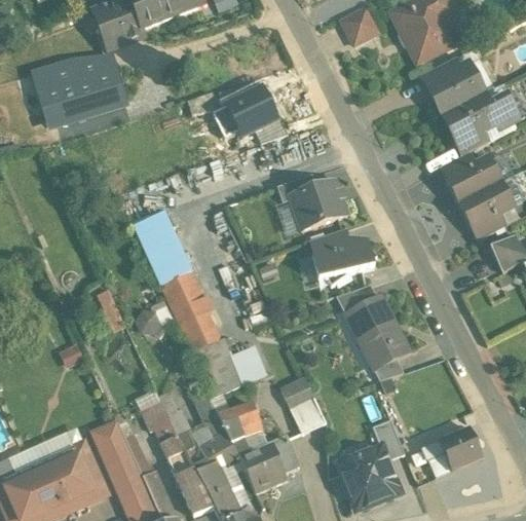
[(129,40),(114,0),(91,9),(107,49),(129,40)]
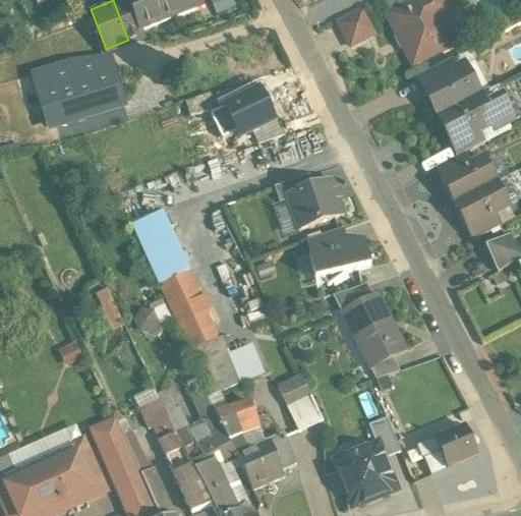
[(113,0),(128,40),(143,35),(140,26),(139,27),(128,0),(113,0)]
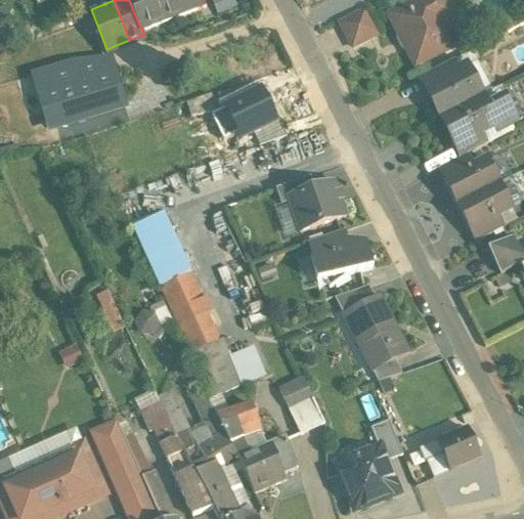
[(129,0),(140,28),(141,27),(198,5),(195,0),(129,0)]
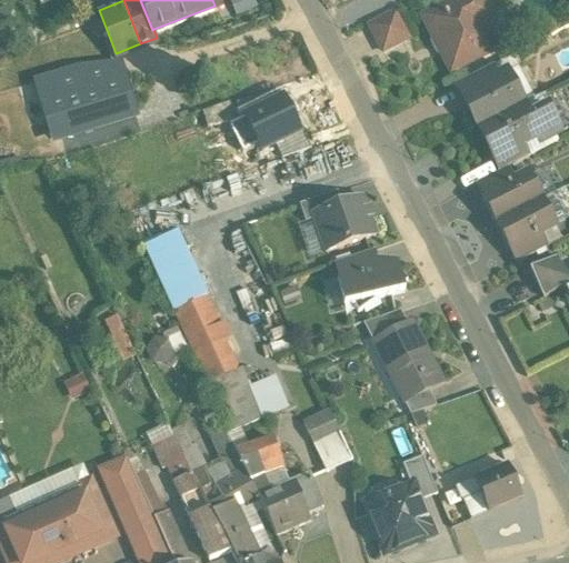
[(230,0),(233,10),(257,2),(256,0),(230,0)]
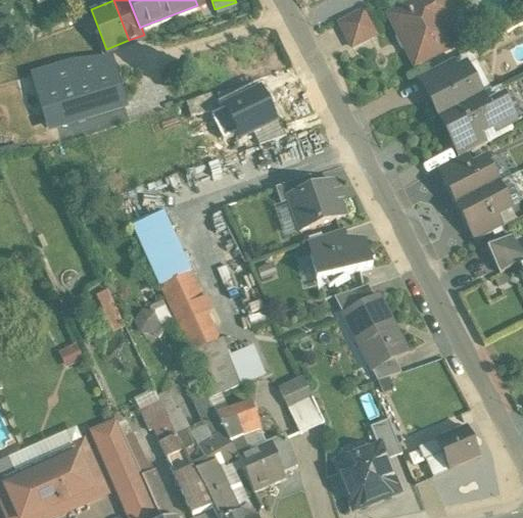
[(409,0),(388,11),(415,61),(456,41),(442,15),(452,10),(446,0),(409,0)]
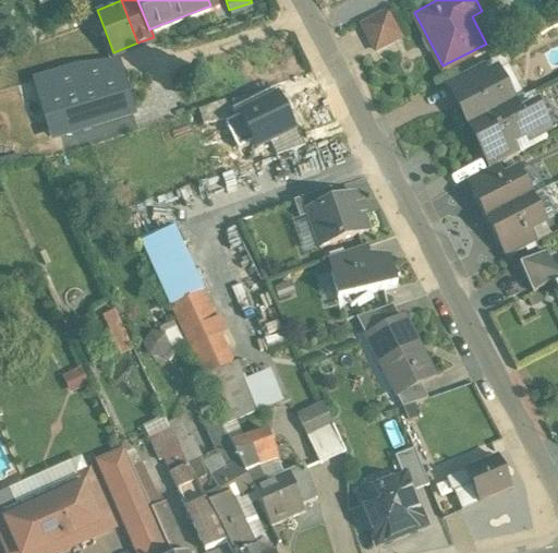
[(387,8),(362,21),(375,46),(400,33),(387,8)]
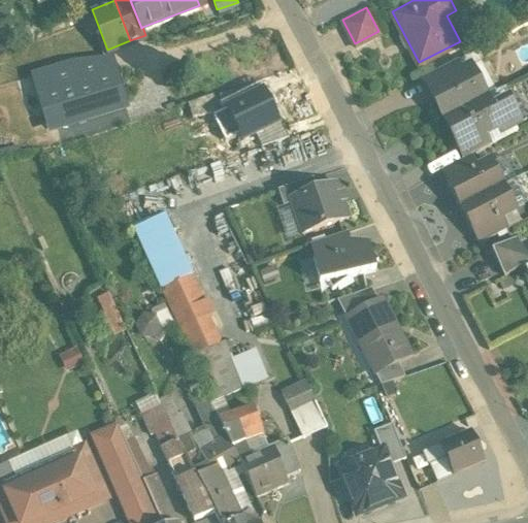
[(111,56),(99,59),(71,61),(51,67),(53,77),(39,82),(39,80),(37,82),(37,84),(38,84),(47,115),(47,116),(47,118),(55,116),(57,123),(66,121),(126,103),(111,56)]
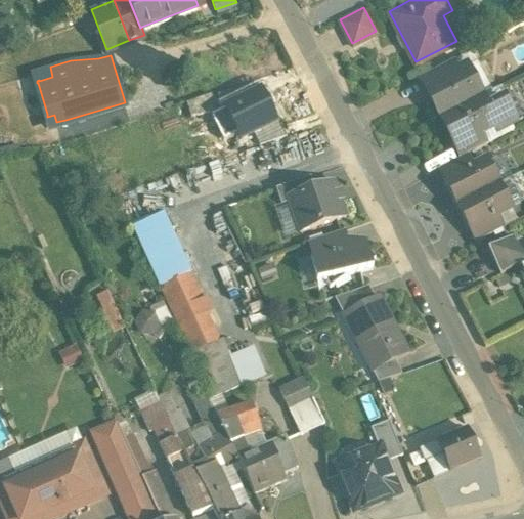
[(449,58),(421,73),(427,84),(455,70),(454,69),(449,58)]
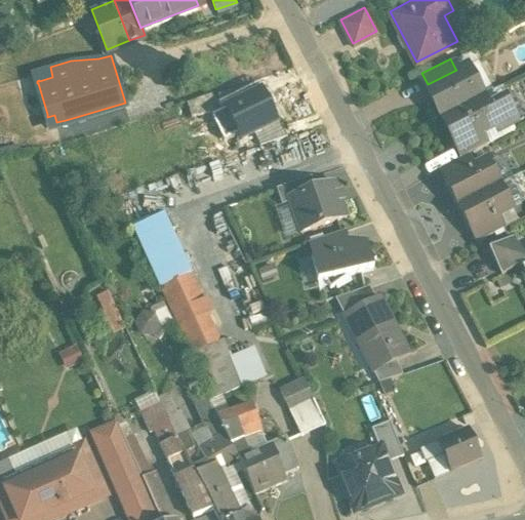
[(456,70),(428,84),(442,113),(481,92),(466,64),(455,69),(456,70)]
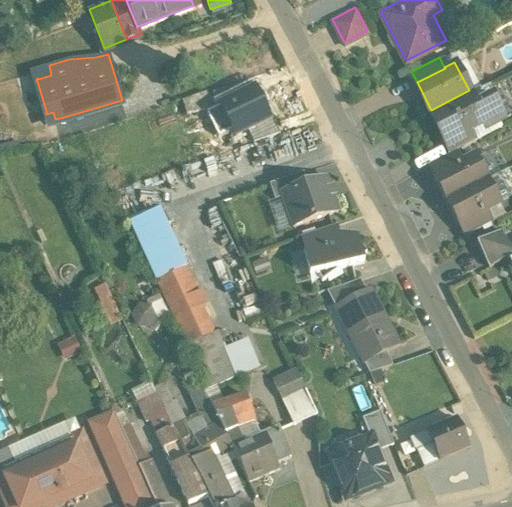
[(253,86),(217,104),(232,134),(268,116),(253,86)]
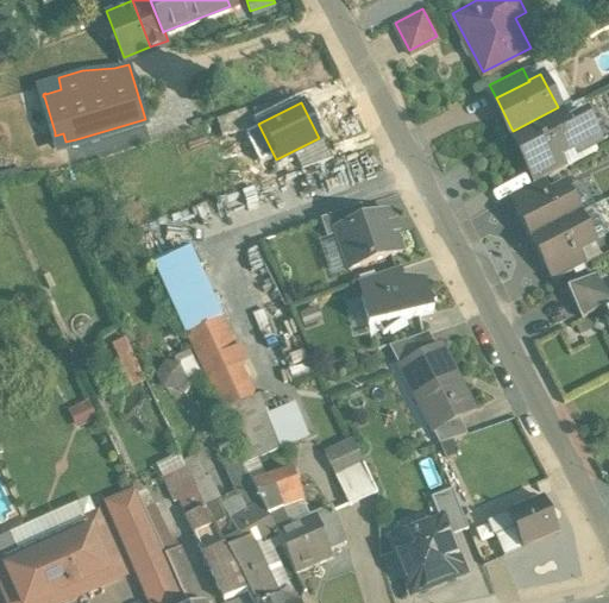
[(244,106),(217,115),(223,132),(249,124),(244,106)]
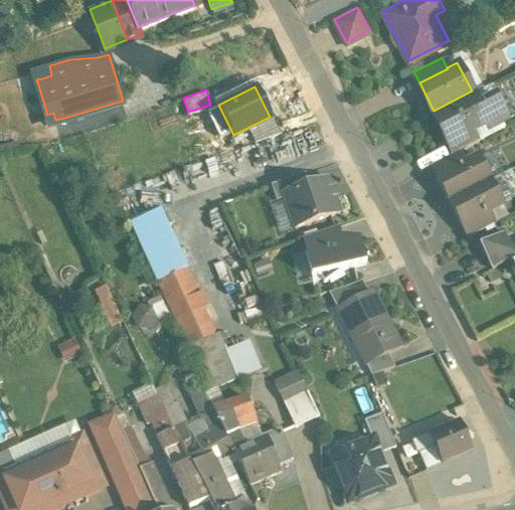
[(472,91),(434,111),(448,139),(471,127),(472,127),(476,125),(478,127),(482,122),(485,121),(487,120),(478,102),(472,91)]
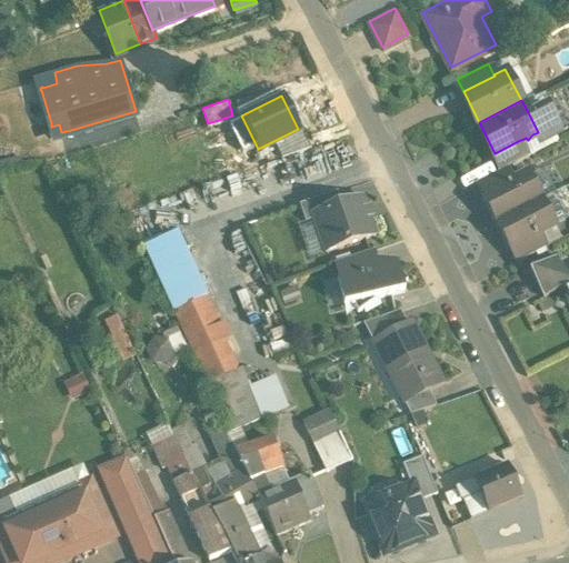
[(547,102),(528,112),(538,132),(536,133),(538,139),(560,128),(547,102)]
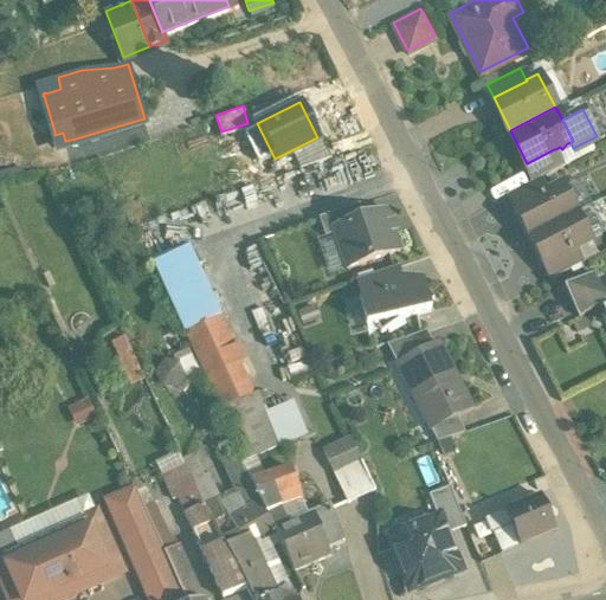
[(554,149),(527,163),(534,176),(537,175),(561,162),(555,149),(554,149)]
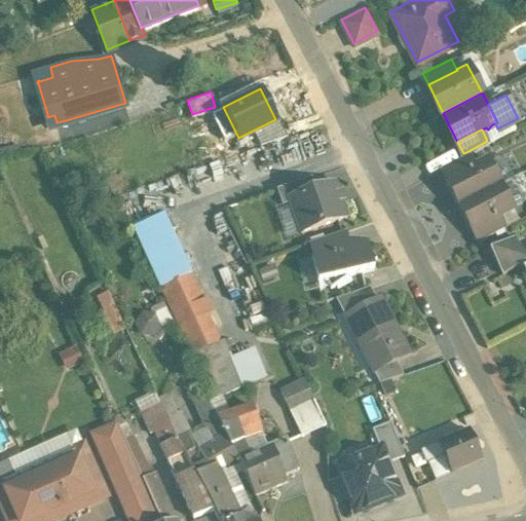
[(463,153),(441,165),(446,177),(447,177),(472,163),(466,152),(463,153)]
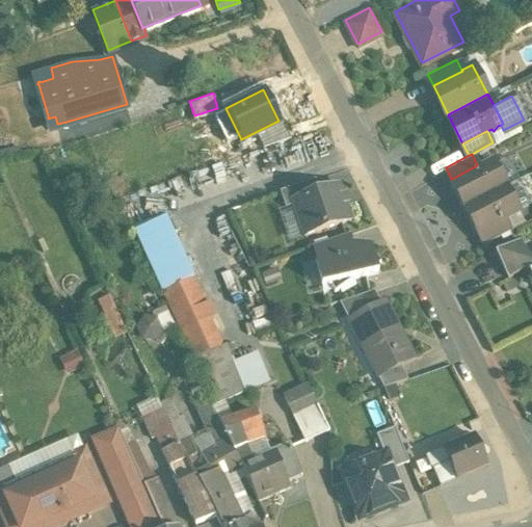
[(491,157),(477,165),(452,179),(451,179),(450,179),(463,205),(505,183),(491,157)]
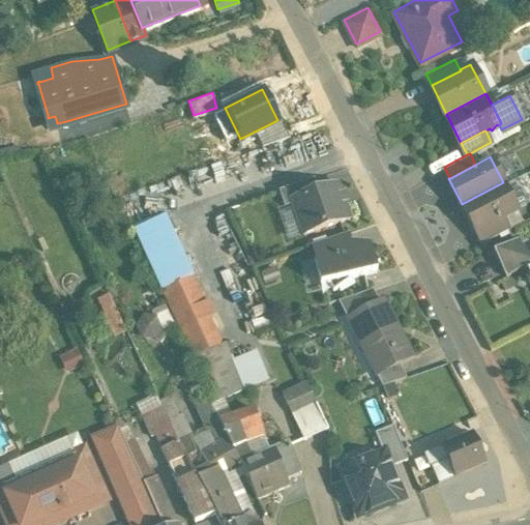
[(314,176),(278,187),(284,204),(292,201),(291,197),(318,187),(314,176)]
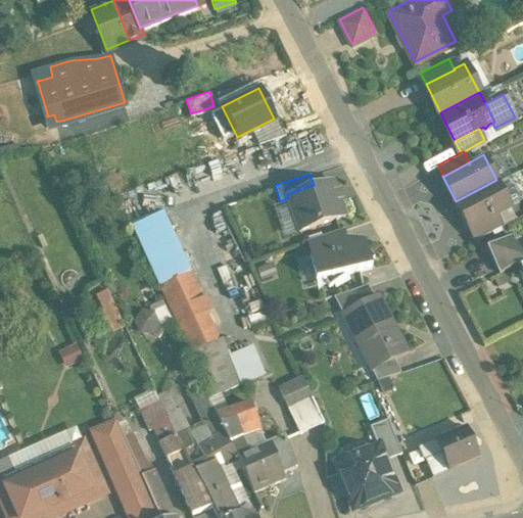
[(314,185),(287,194),(288,198),(298,229),(345,213),(333,178),(314,185)]
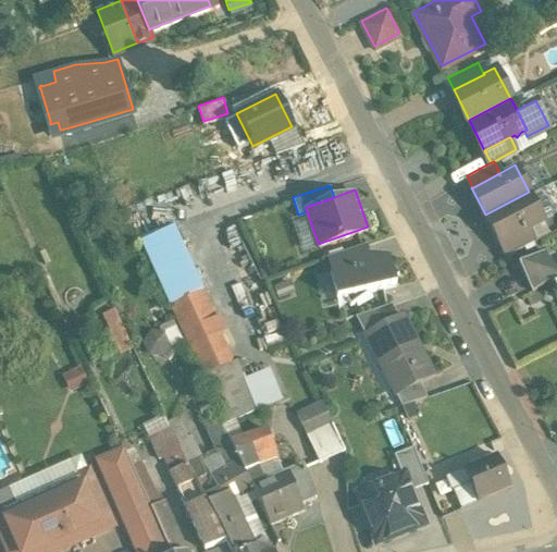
[(529,192),(485,215),(499,242),(500,241),(528,227),(543,219),(529,192)]
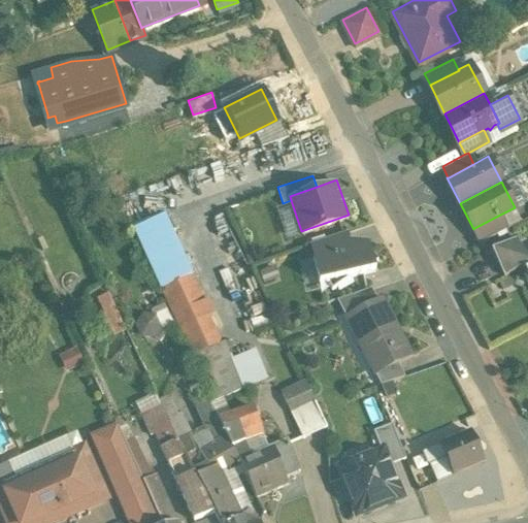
[(500,215),(474,228),(480,239),(505,226),(500,215)]
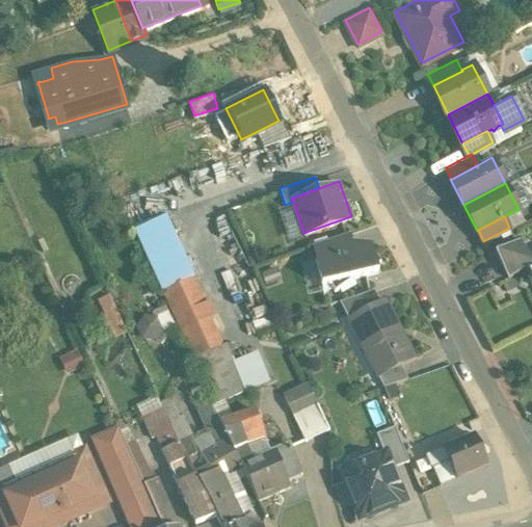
[(194,356),(225,342),(171,217),(140,231),(194,356)]
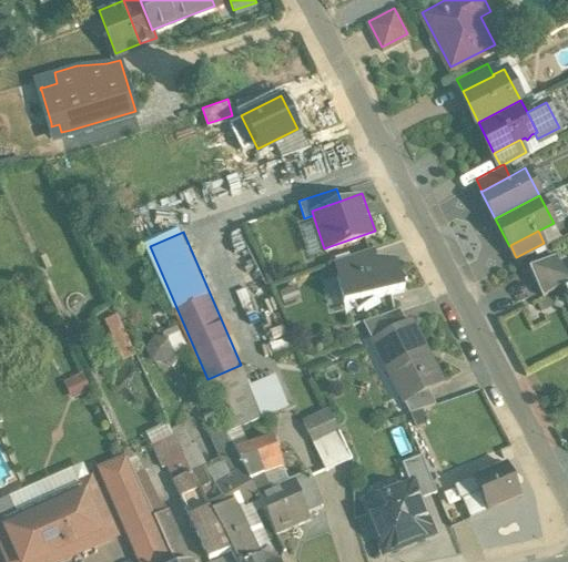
[(373,246),(336,258),(340,274),(377,265),(373,246)]
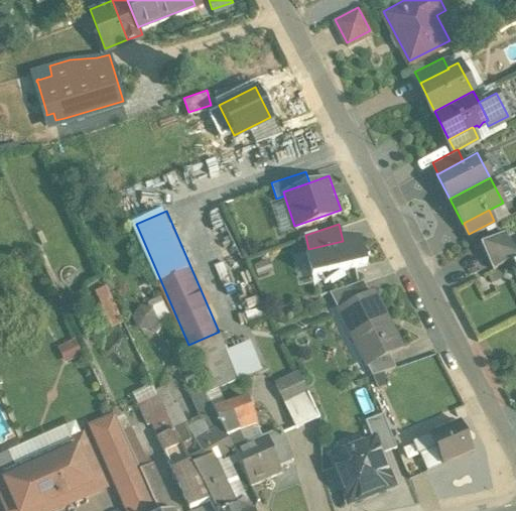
[(515,252),(504,230),(480,242),(492,266),(510,257),(515,253),(515,252)]
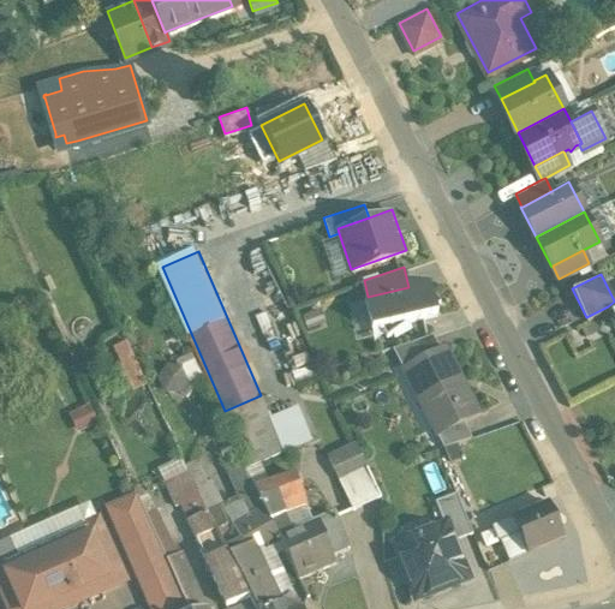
[(368,297),(364,297),(371,327),(380,324),(383,328),(382,329),(387,334),(392,330),(392,329),(406,318),(436,311),(435,303),(440,299),(431,287),(430,282),(368,297)]
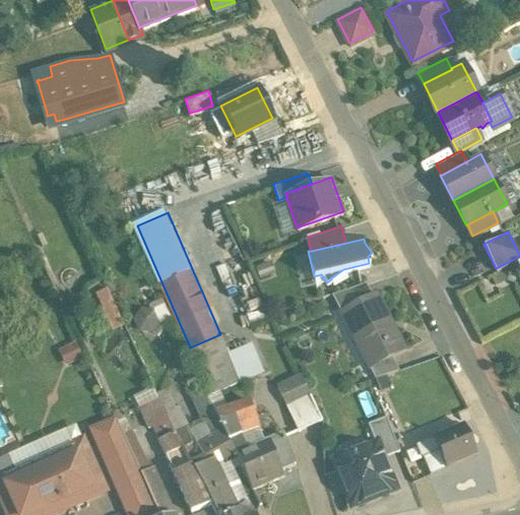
[(366,281),(332,293),(340,309),(372,293),(366,281)]
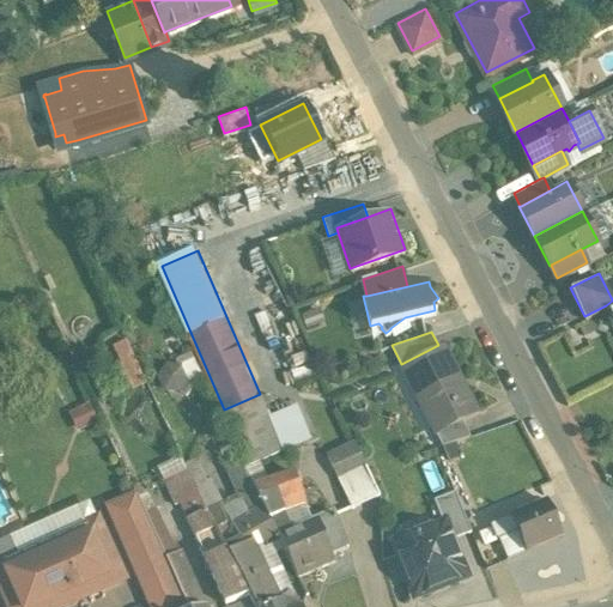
[(438,345),(401,364),(435,430),(461,417),(478,408),(443,343),(438,345)]
